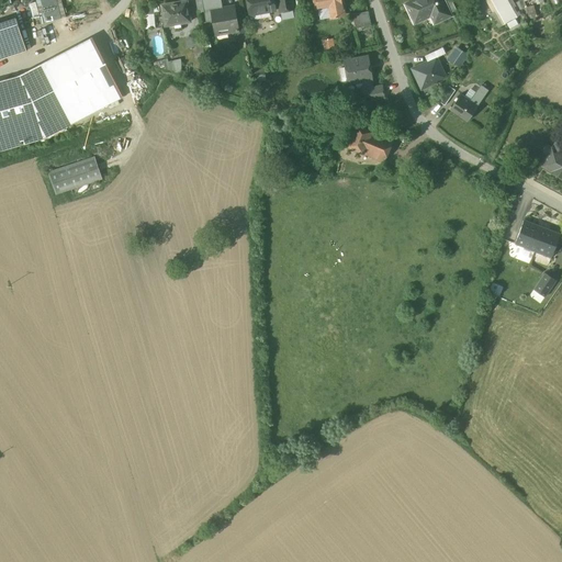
[(35,0),(42,23),(66,17),(62,0),(35,0)]
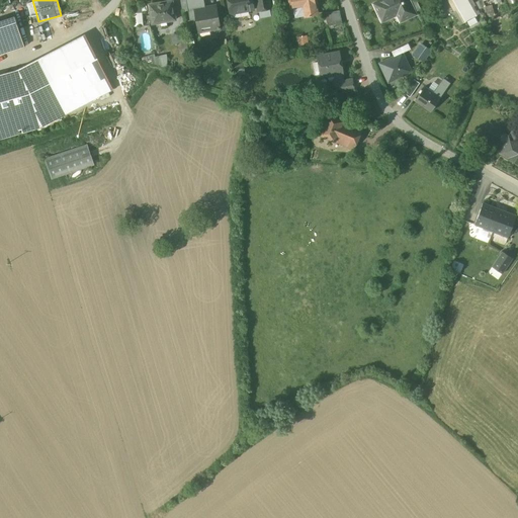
[(186,0),(179,0),(182,12),(188,11),(186,0)]
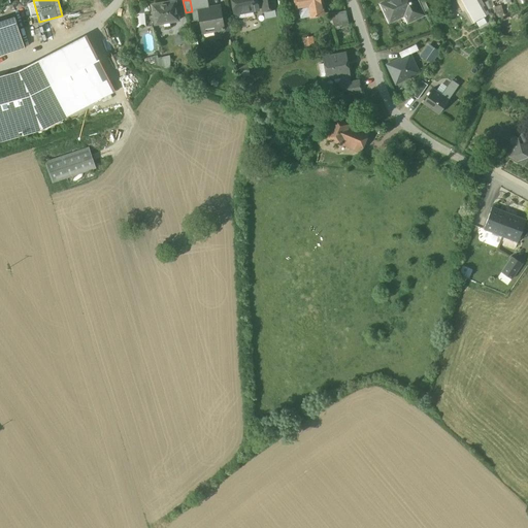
[(209,7),(207,0),(190,0),(192,11),(194,21),(200,20),(202,33),(221,30),(225,29),(224,22),(221,5),(209,7)]
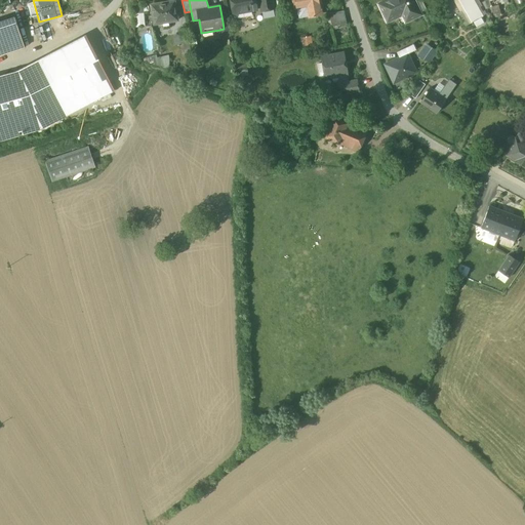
[(255,0),(230,0),(233,14),(257,10),(255,0)]
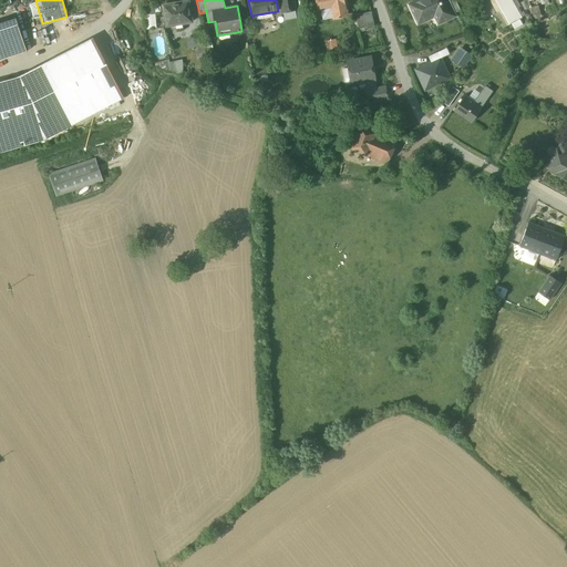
[(294,0),(280,0),(282,12),(296,10),(294,0)]
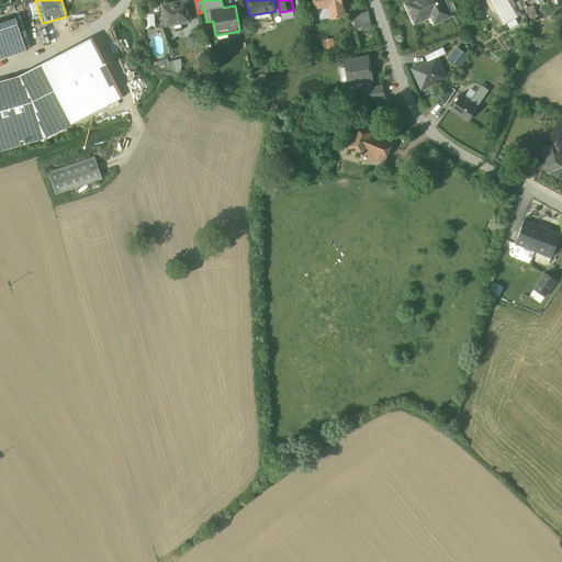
[(343,0),(314,0),(314,1),(314,2),(316,10),(329,7),(332,18),(345,15),(343,4),(344,4),(343,0)]
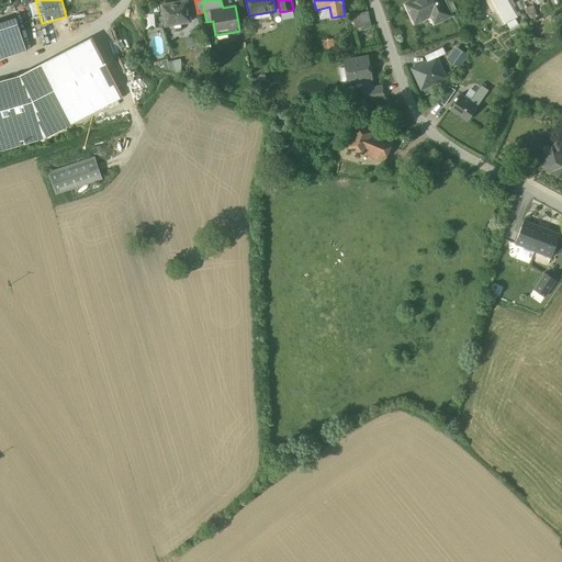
[(416,0),(406,4),(415,23),(436,13),(439,21),(450,15),(449,14),(442,0),(416,0)]
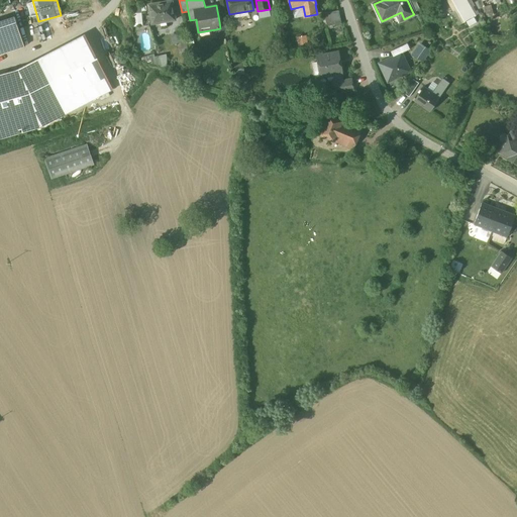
[(415,0),(407,0),(413,13),(420,9),(415,0)]
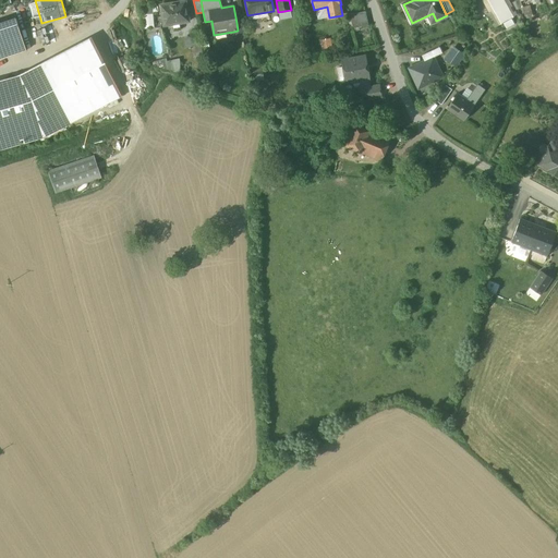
[(504,0),(487,0),(501,24),(513,17),(504,0)]
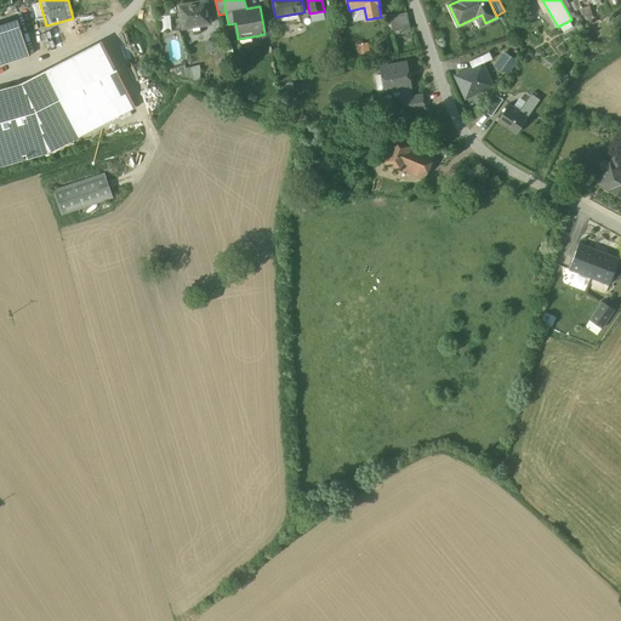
[(206,1),(178,6),(183,29),(210,24),(206,1)]
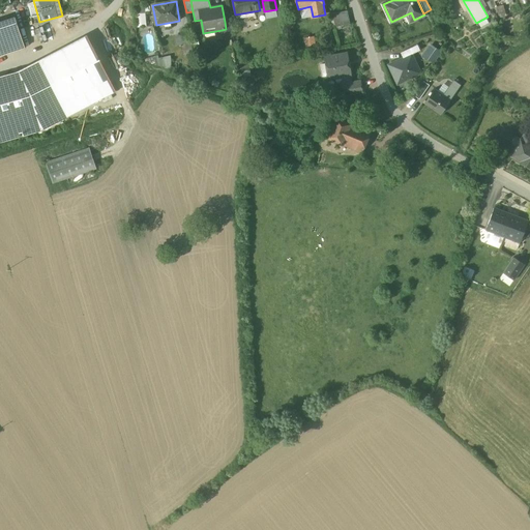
[(347,11),(333,15),(334,21),(348,18),(347,11)]
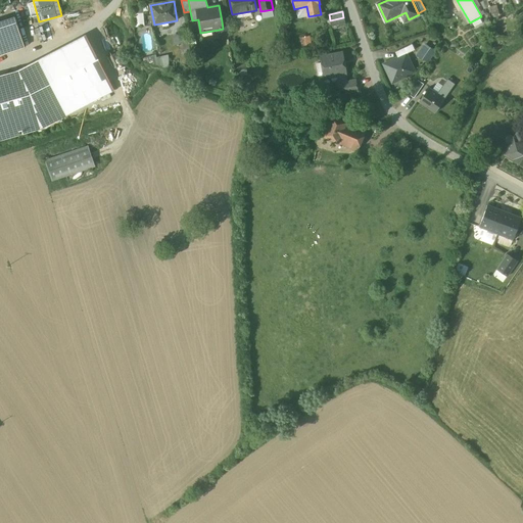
[(30,32),(26,33),(25,26),(26,26),(24,14),(17,16),(25,45),(33,43),(30,32)]
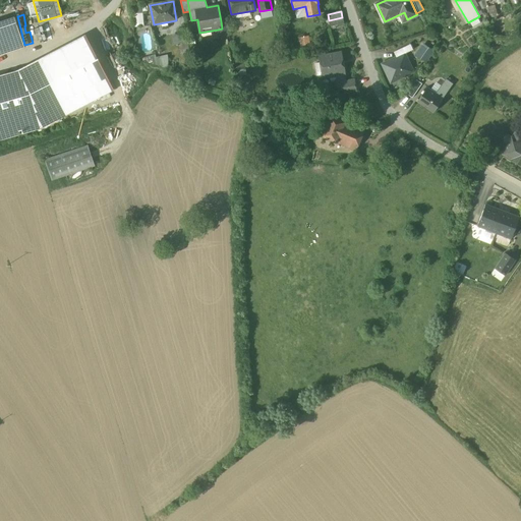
[(14,17),(0,21),(0,55),(24,47),(14,17)]
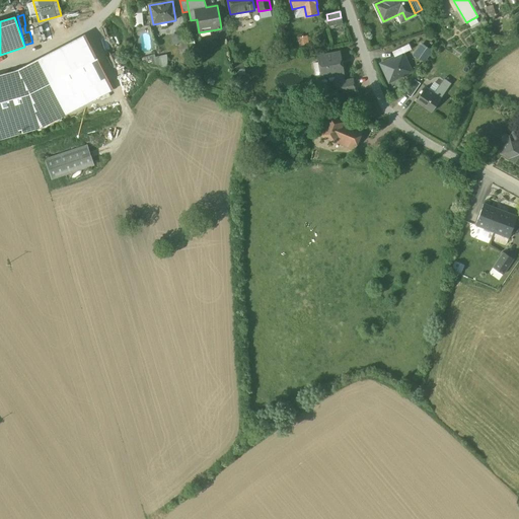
[(341,17),(327,20),(329,26),(343,23),(341,17)]
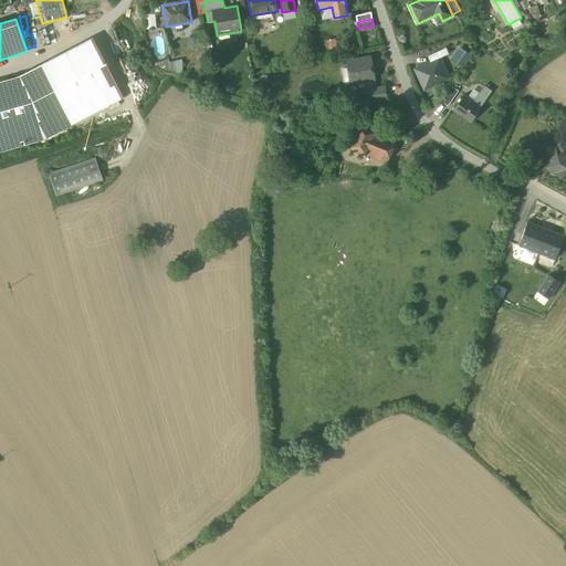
[(245,22),(240,23),(241,31),(237,32),(239,41),(249,39),(245,22)]
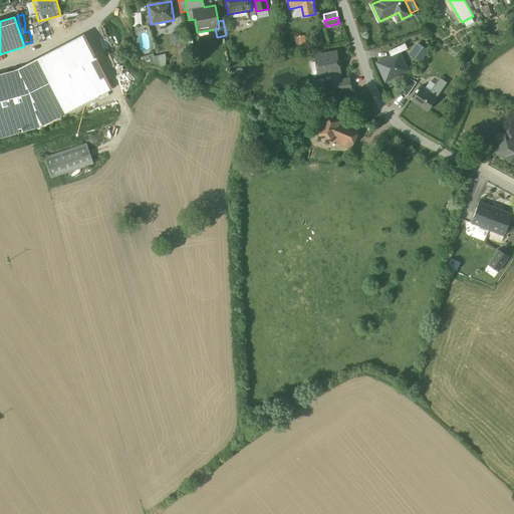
[(41,60),(19,71),(18,71),(30,108),(101,71),(86,41),(43,64),(41,60)]
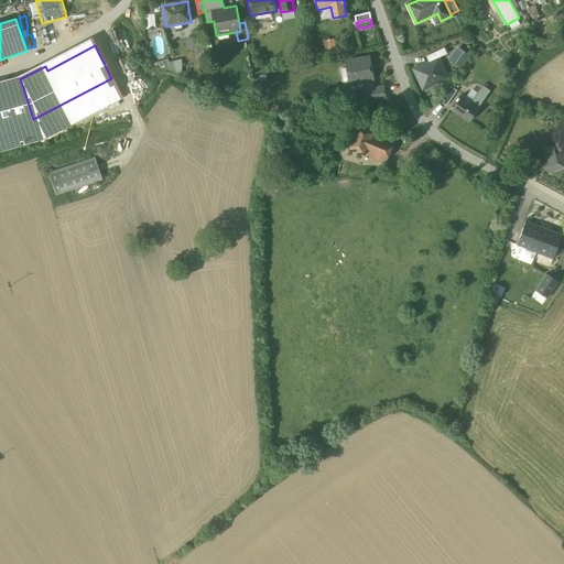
[(458,47),(449,60),(462,67),(469,55),(458,47)]
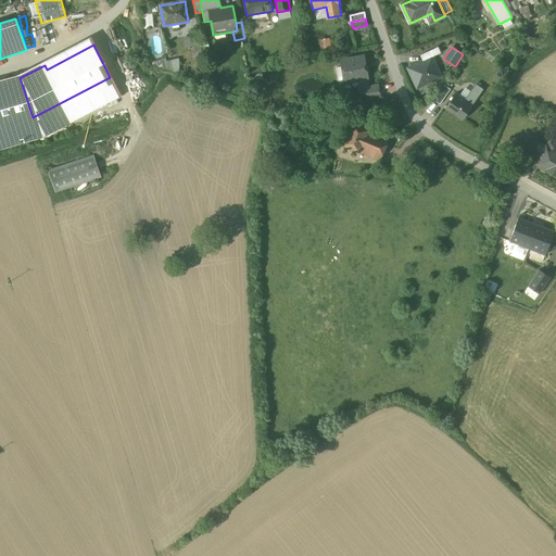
[(364,55),(341,60),(345,84),(352,83),(353,88),(359,87),(359,88),(368,87),(367,79),(368,79),(364,55)]
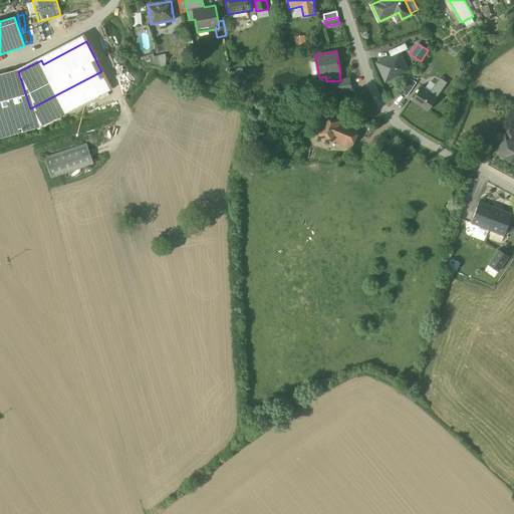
[(408,71),(399,53),(377,63),(386,81),(408,71)]
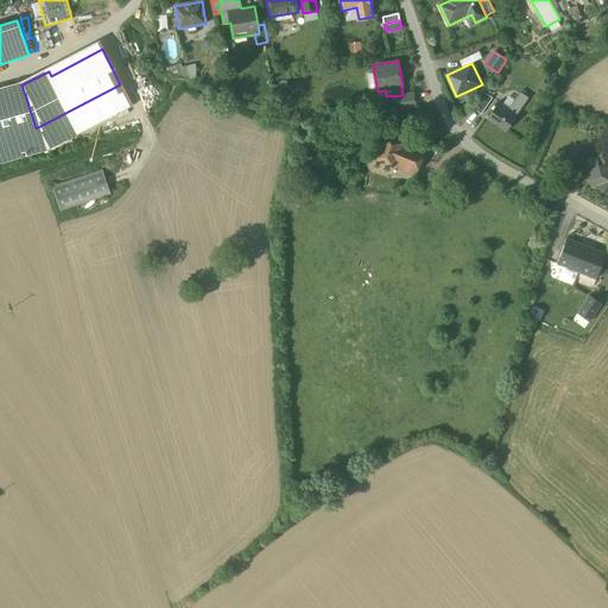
[(196,64),(184,65),(185,78),(197,77),(196,64)]
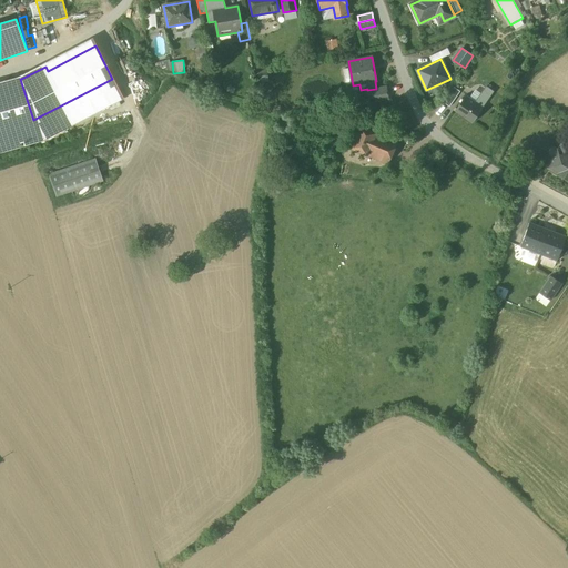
[(0,84),(0,129),(22,123),(22,120),(27,121),(33,120),(20,79),(0,84)]
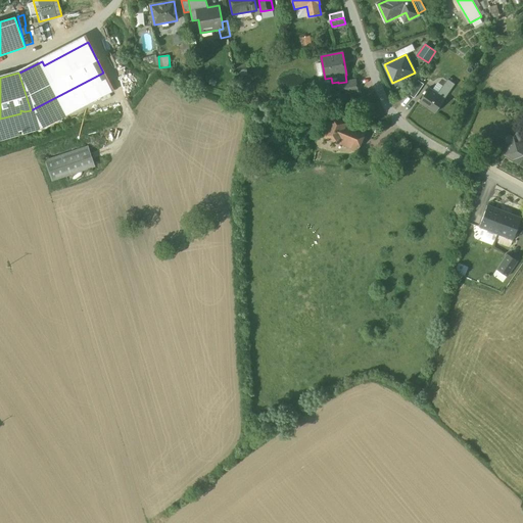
[(338,83),(339,91),(344,90),(344,93),(358,91),(355,80),(346,82),(338,83)]
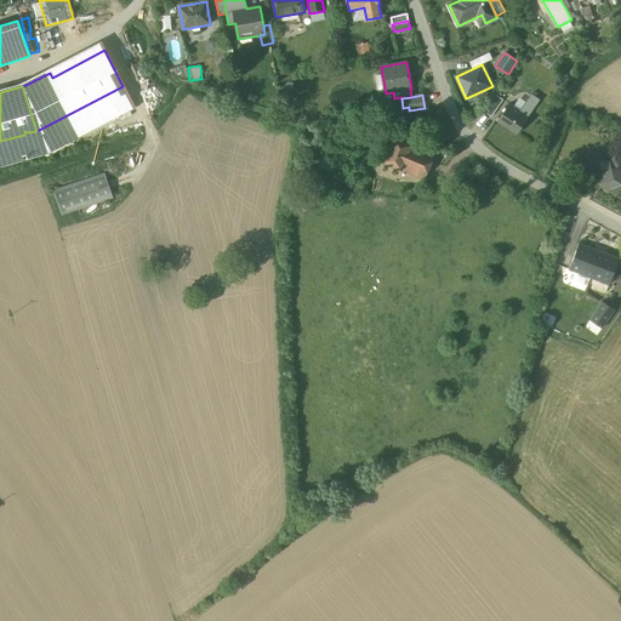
[(495,95),(484,112),(491,117),(503,100),(495,95)]
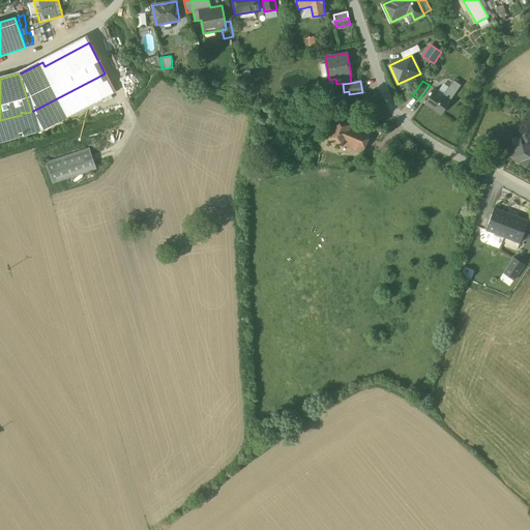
[(443,95),(435,89),(424,104),(441,115),(451,100),(450,99),(461,85),(453,81),(443,95)]
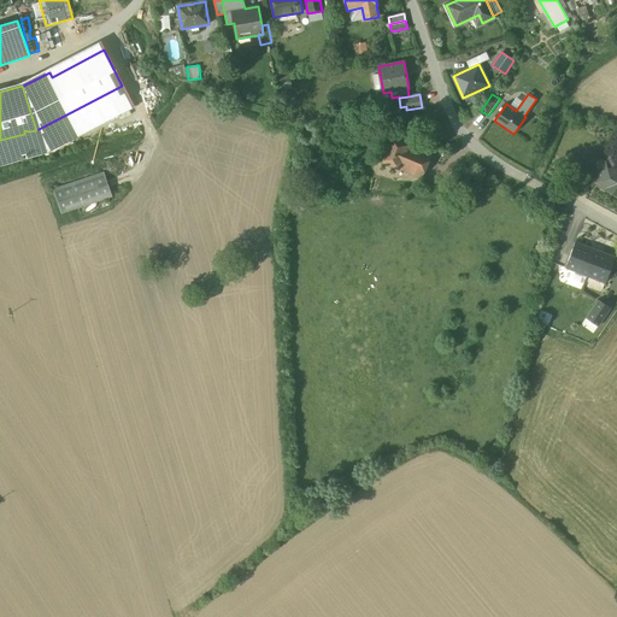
[(436,147),(398,128),(386,152),(424,171),(436,147)]
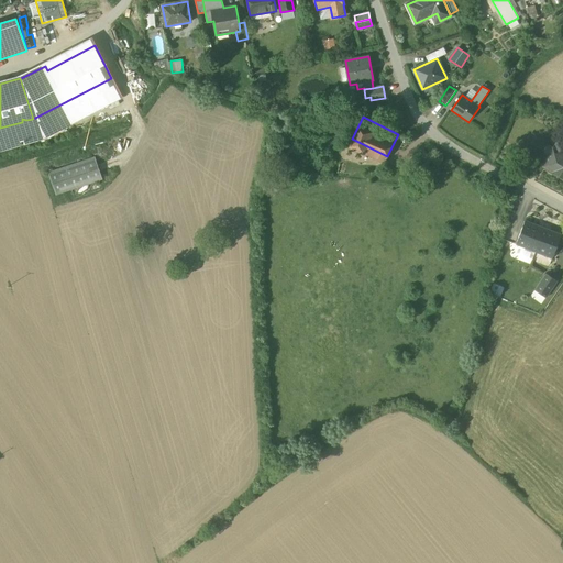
[(562,139),(560,136),(542,166),(562,177),(562,139)]
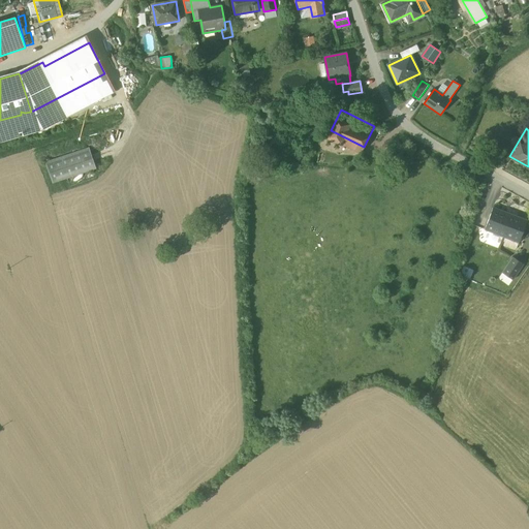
[(89,148),(45,162),(53,183),(96,168),(89,148)]
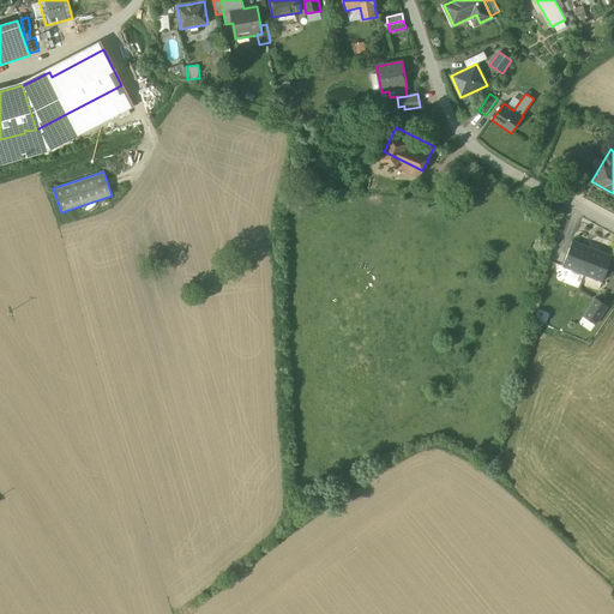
[(611,257),(572,241),(564,266),(602,281),(611,257)]
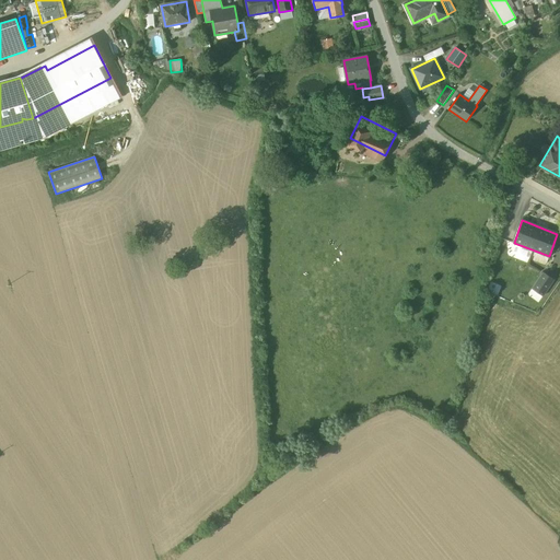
[(528,295),(540,302),(553,278),(541,271),(528,295)]
